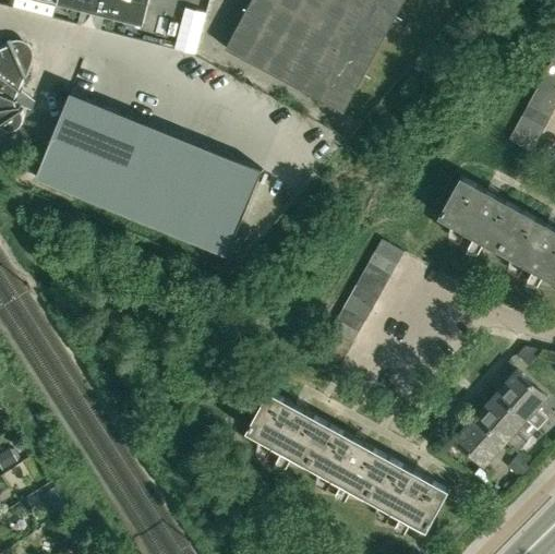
[(26,0),(45,4),(140,28),(146,0),(26,0)]
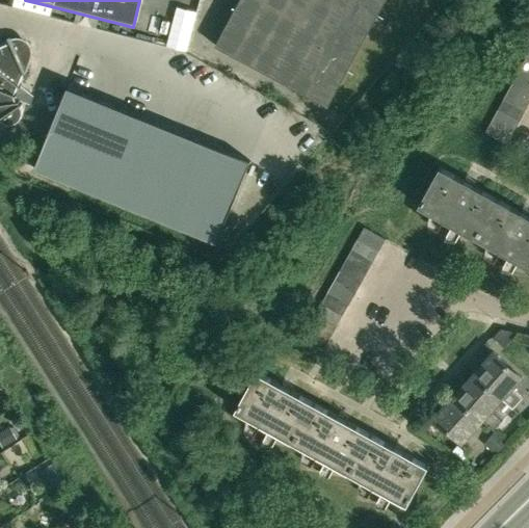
[(325,110),(384,0),(238,0),(212,49),(325,110)]
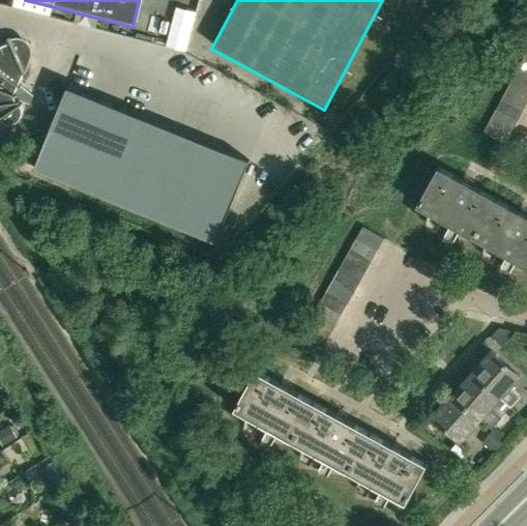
[(46,115),(48,108),(39,105),(18,88),(17,87),(21,76),(22,77),(23,77),(22,74),(26,61),(27,56),(26,51),(23,47),(19,44),(13,42),(8,44),(7,41),(6,41),(7,44),(0,47),(0,126),(4,128),(8,128),(13,126),(17,123),(19,118),(19,113),(17,109),(19,108),(19,107),(17,108),(15,104),(17,104),(46,115)]
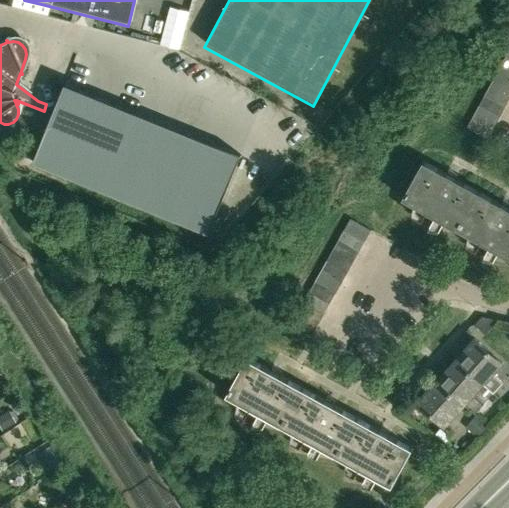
[(508,74),(508,60),(504,58),(498,68),(508,74)]
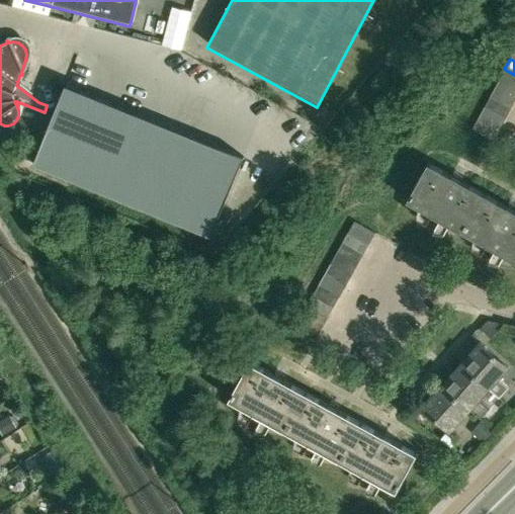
[(514,89),(514,75),(504,69),(498,80),(514,89)]
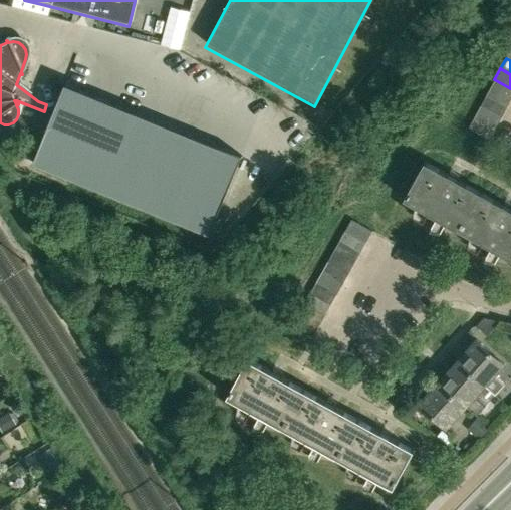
[(509,100),(510,97),(510,88),(494,79),(489,89),(509,100)]
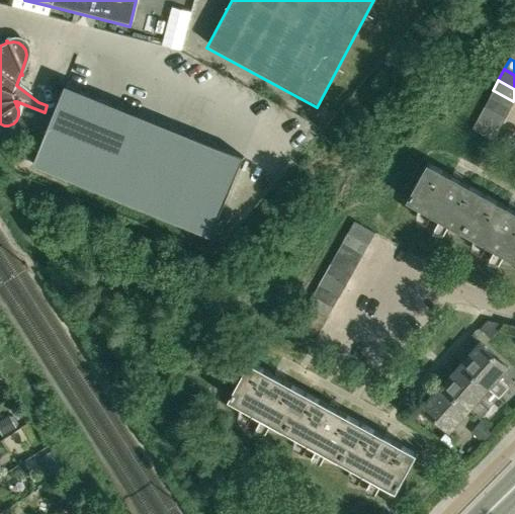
[(23,164),(60,179),(92,99),(56,84),(47,105),(45,112),(23,164)]
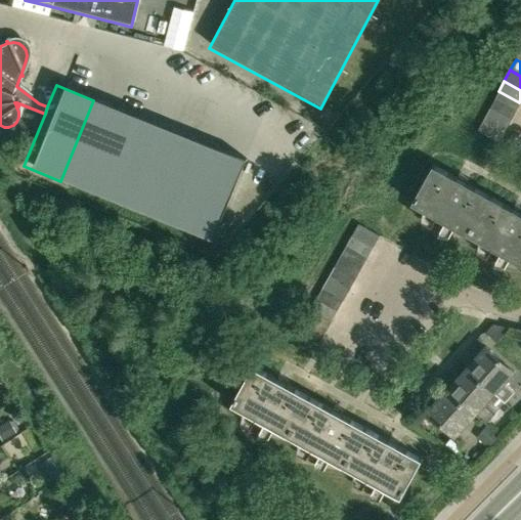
[(514,114),(519,102),(498,91),(492,102),(514,114)]
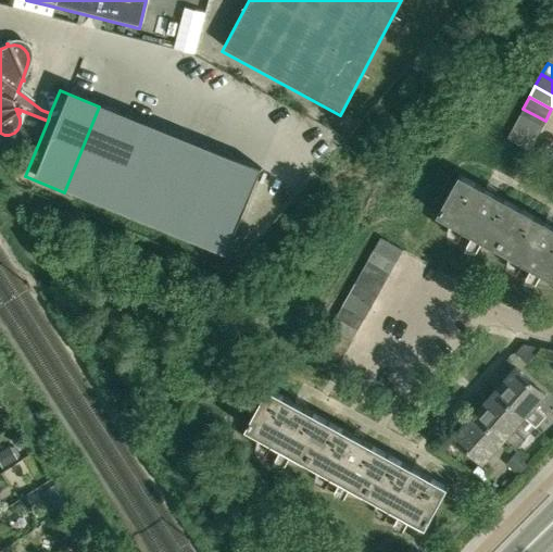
[(102,208),(137,122),(99,107),(64,192),(102,208)]
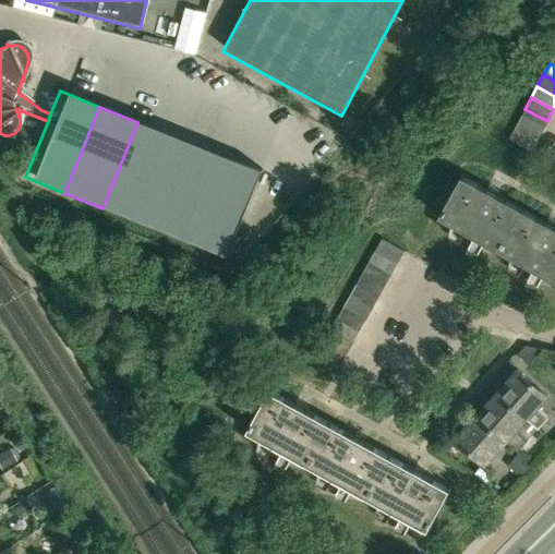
[(541,132),(547,121),(525,109),(519,120),(541,132)]
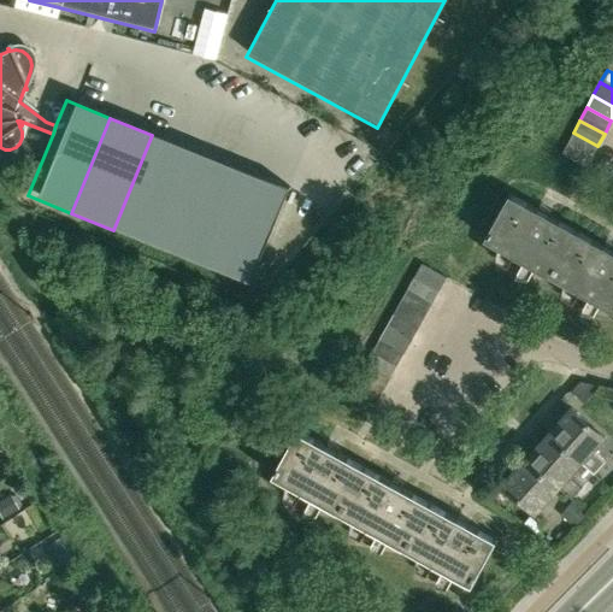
[(591,158),(597,146),(573,133),(566,145),(591,158)]
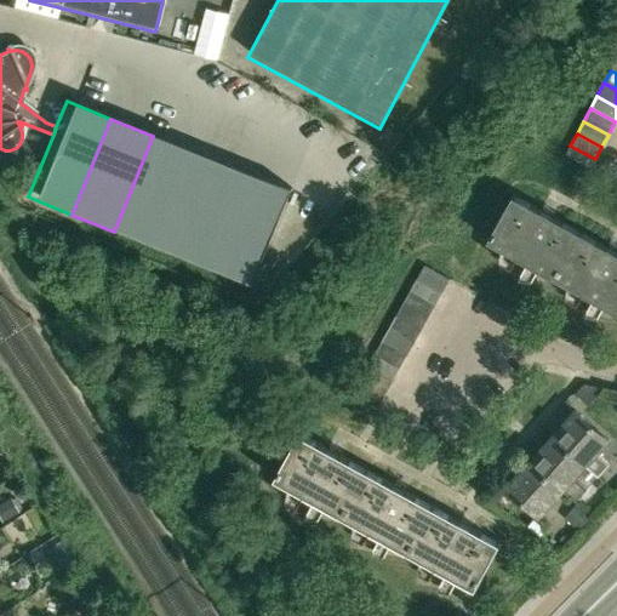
[(195,154),(153,136),(114,232),(156,249),(195,154)]
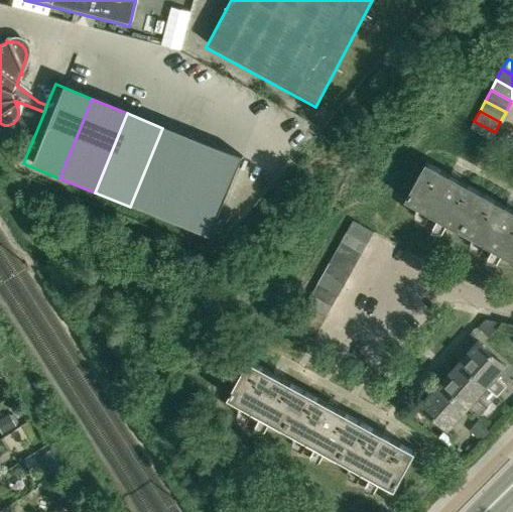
[(489,143),(495,132),(474,121),(468,132),(489,143)]
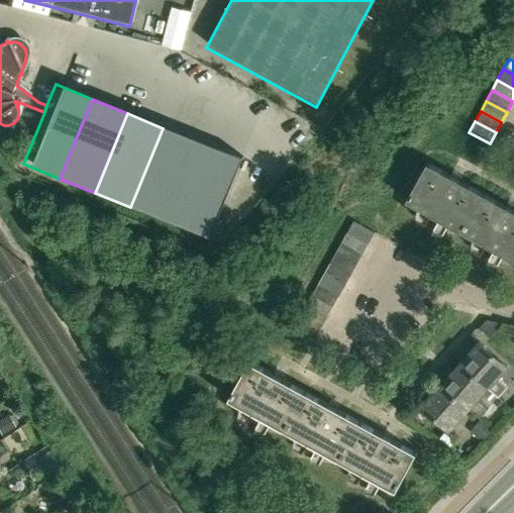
[(163,128),(130,207),(166,221),(198,142),(163,128)]
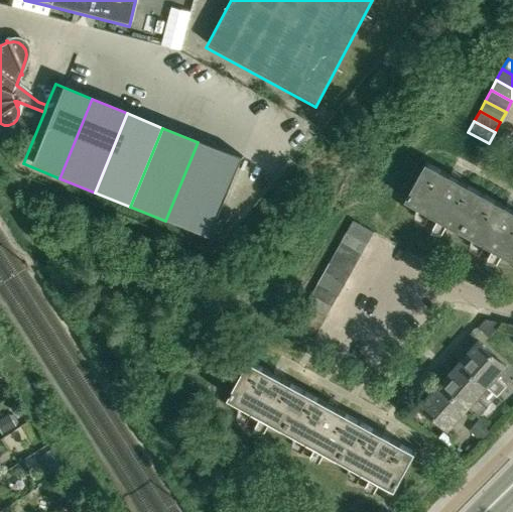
[(165,221),(202,236),(234,156),(198,142),(165,221)]
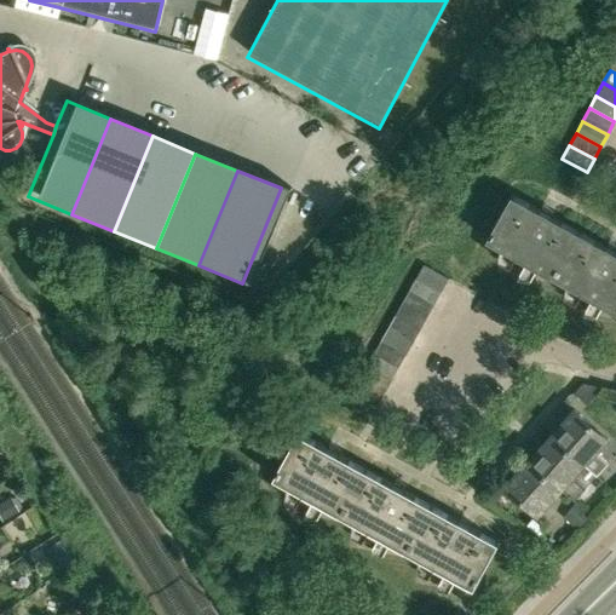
[(551,281),(576,236),(508,199),(484,245),(551,281)]
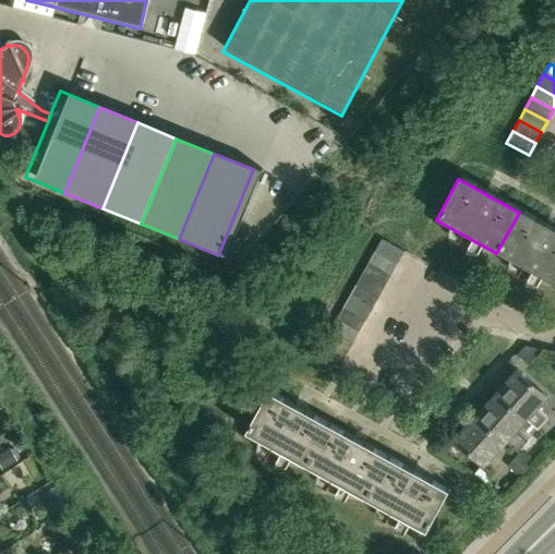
[(554,285),(554,232),(519,213),(496,253),(554,285)]
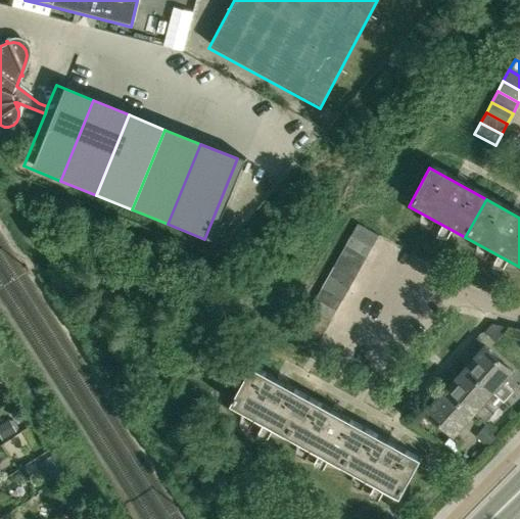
[(348,238),(369,250),(376,239),(355,227),(348,238)]
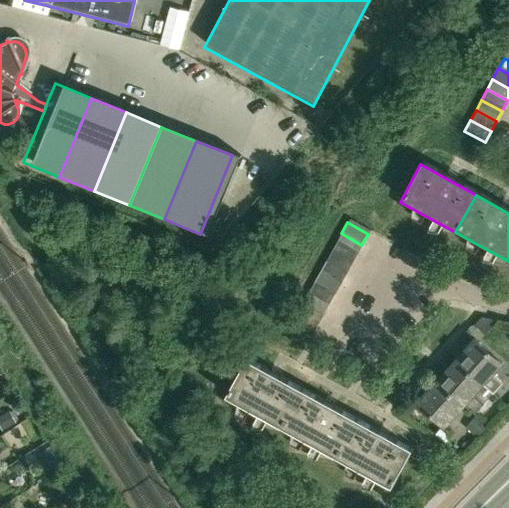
[(356,255),(361,245),(341,233),(335,243),(356,255)]
